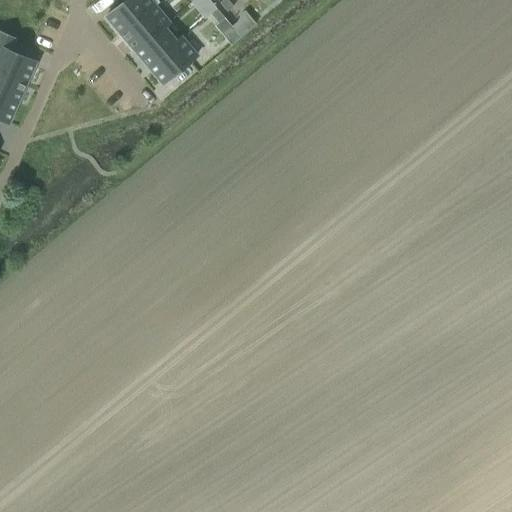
[(158,2),(157,0),(124,0),(105,17),(114,28),(119,33),(153,5),(154,5),(157,2),(158,2)]
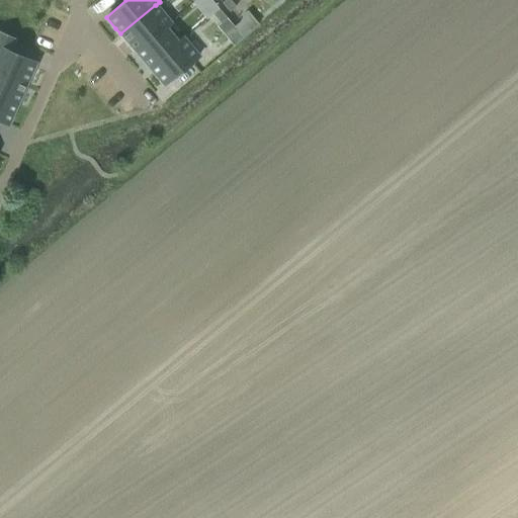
[(229,11),(235,6),(230,0),(224,0),(221,2),(229,11)]
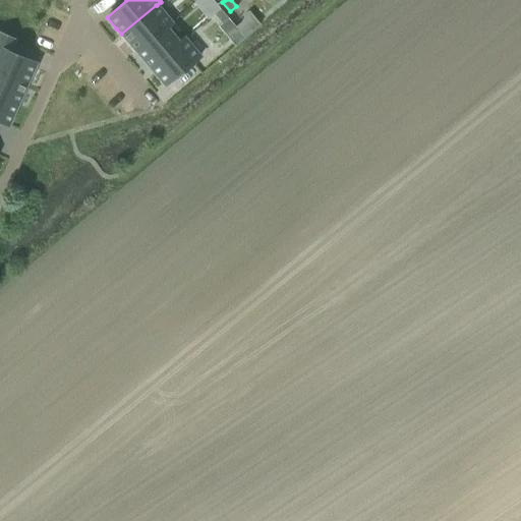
[(211,2),(204,8),(210,15),(217,9),(211,2)]
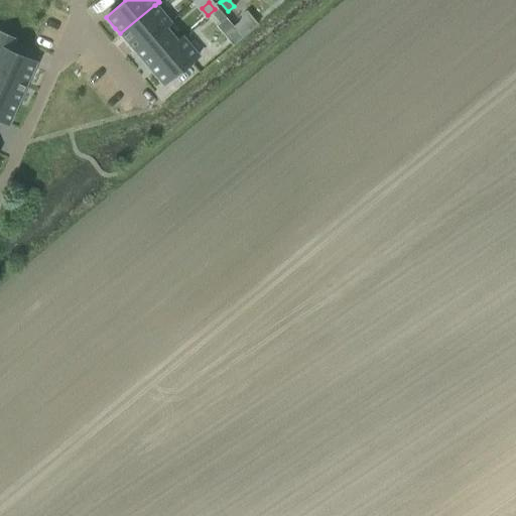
[(155,5),(154,5),(120,33),(123,37),(134,50),(163,25),(164,26),(169,22),(164,16),(155,5)]
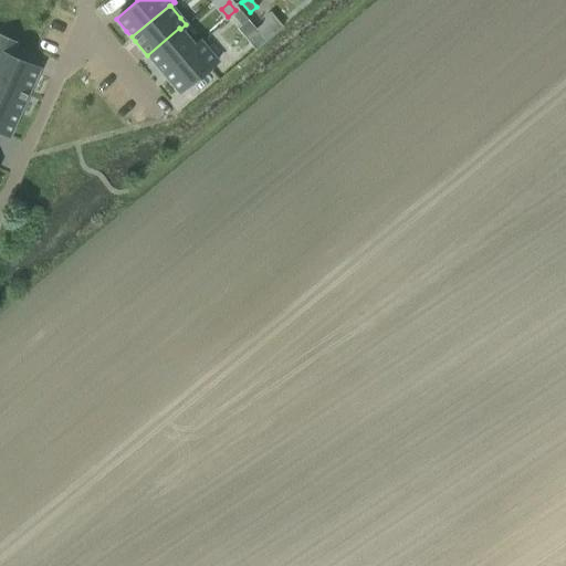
[(240,25),(247,20),(239,10),(232,16),(240,25)]
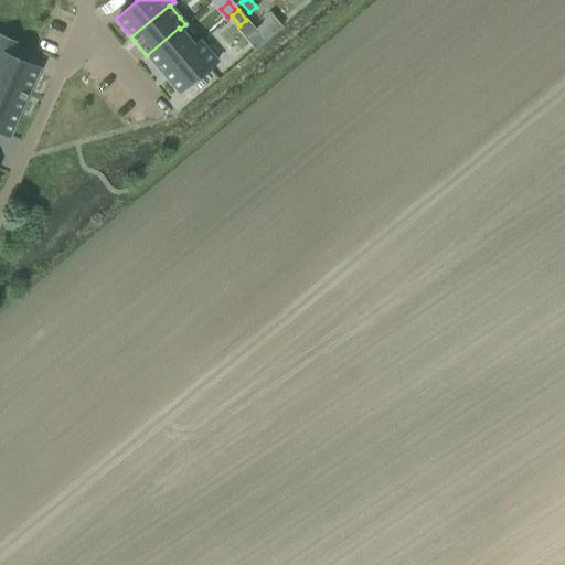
[(257,27),(254,29),(259,34),(265,41),(273,34),(280,28),(267,11),(259,24),(257,27)]
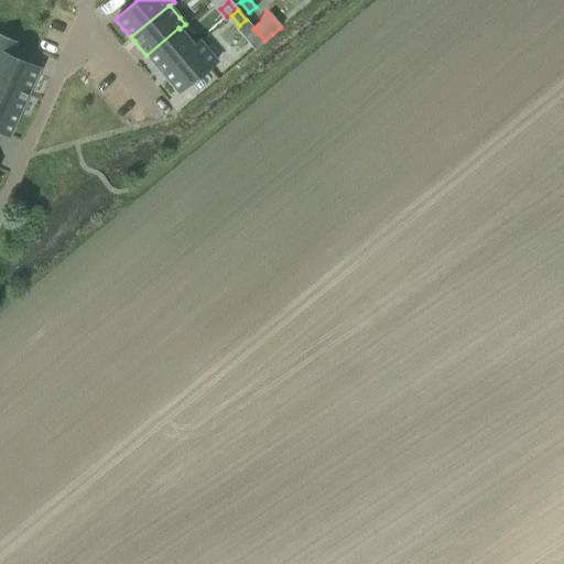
[(194,46),(179,28),(147,55),(162,74),(194,46)]
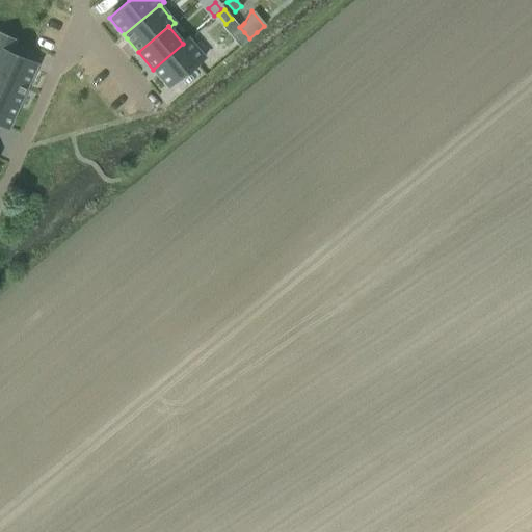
[(0,74),(26,86),(34,68),(35,64),(9,53),(12,46),(16,40),(0,32),(0,74)]
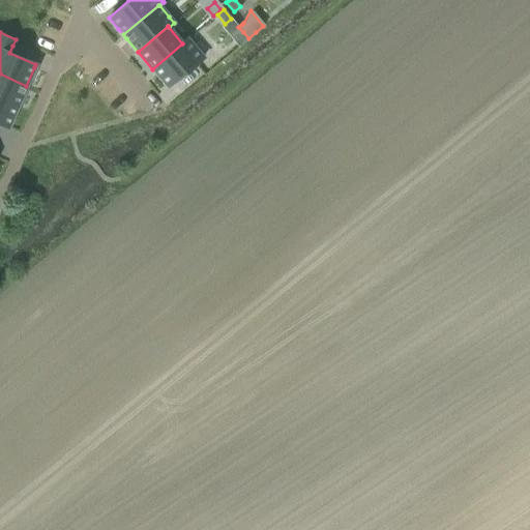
[(182,43),(152,69),(167,87),(202,57),(187,39),(182,43)]
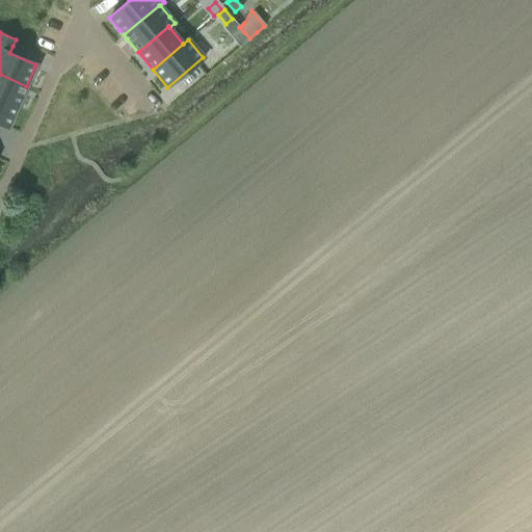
[(0,99),(17,106),(21,98),(26,86),(0,74),(0,99)]
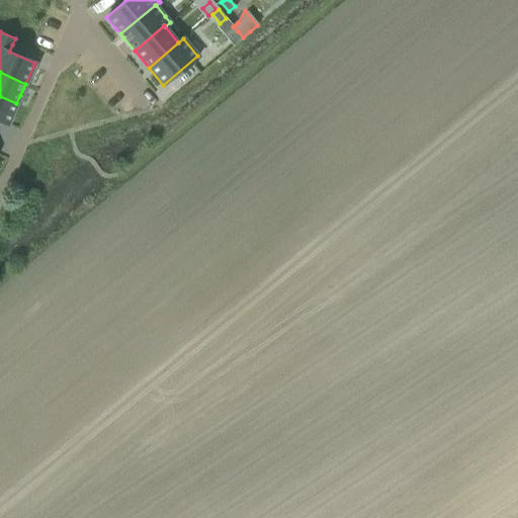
[(0,120),(7,124),(16,103),(0,96),(0,120)]
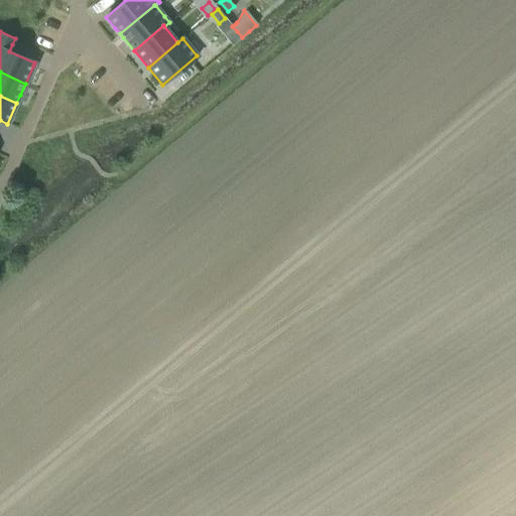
All buildings are outlined.
